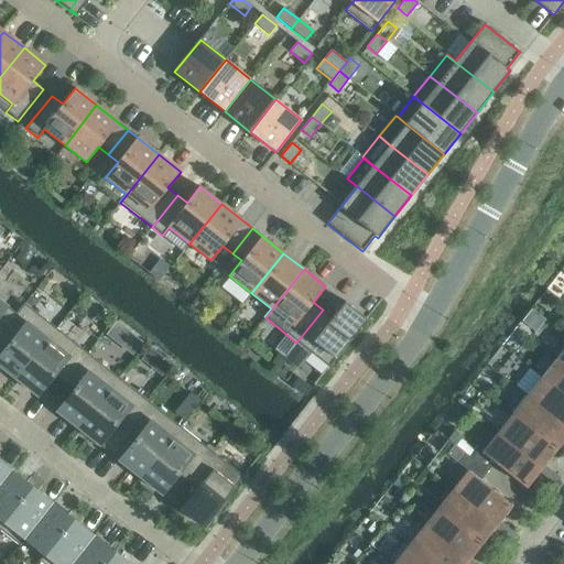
[(0,334),(24,304),(24,303),(15,314),(0,301),(0,334)]
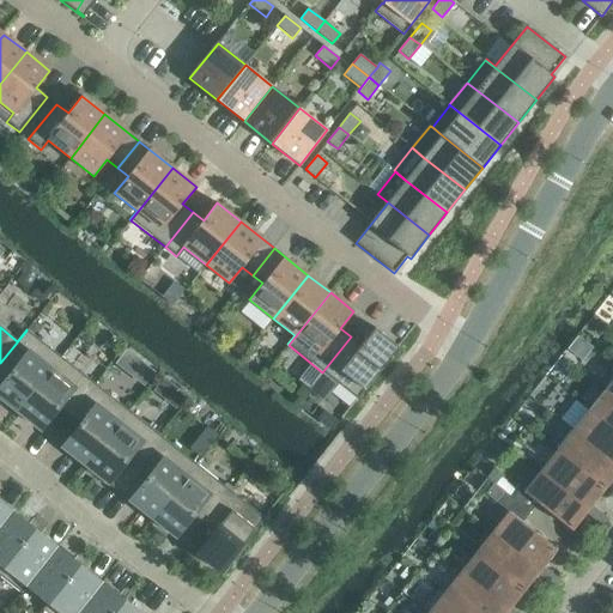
[(360,345),(351,337),(322,372),(357,399),(399,347),(375,328),(360,345)]
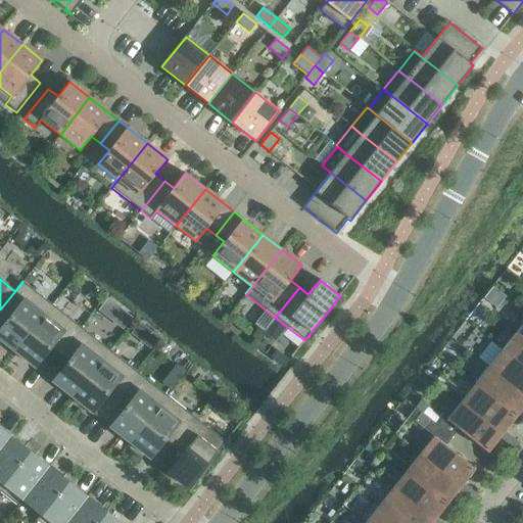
[(0,310),(0,339),(14,351),(52,304),(22,282),(0,310)]
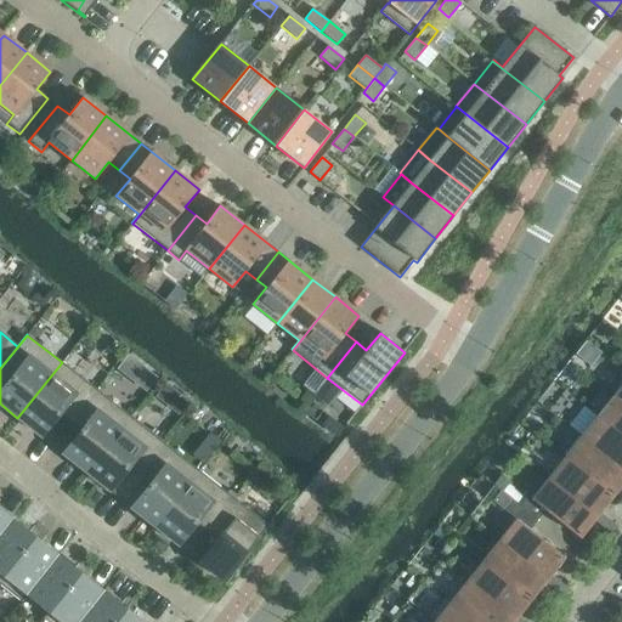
[(130,354),(119,367),(148,389),(158,375),(130,354)]
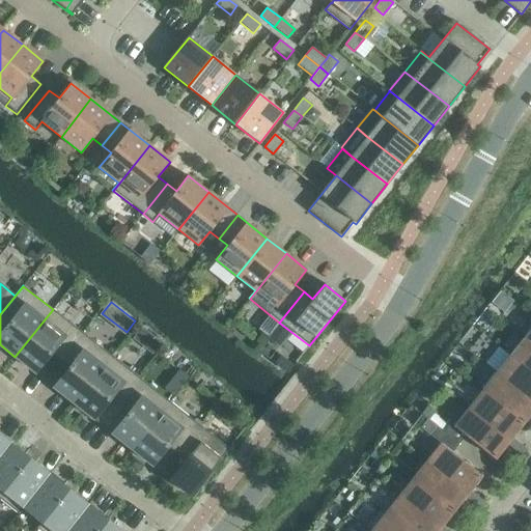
[(35,372),(51,354),(59,361),(82,332),(53,309),(15,357),(35,372)]
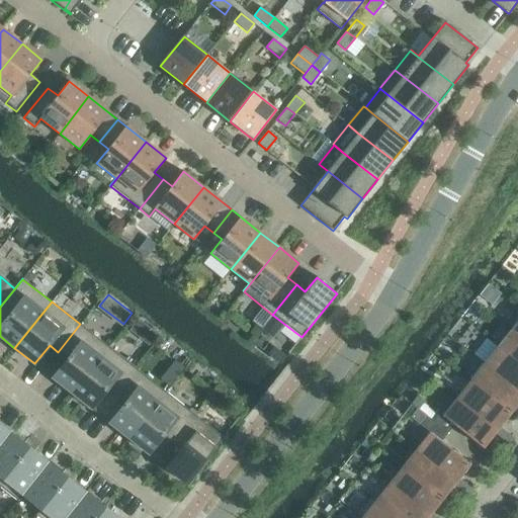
[(52,377),(71,393),(108,347),(80,324),(58,352),(67,359),(52,377)]
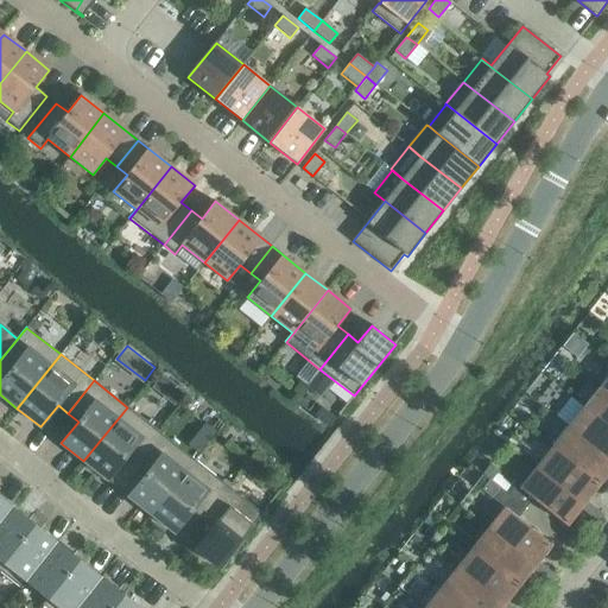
[(607,393),(601,388),(607,394),(593,413),(586,407),(586,409),(607,425),(607,393)]
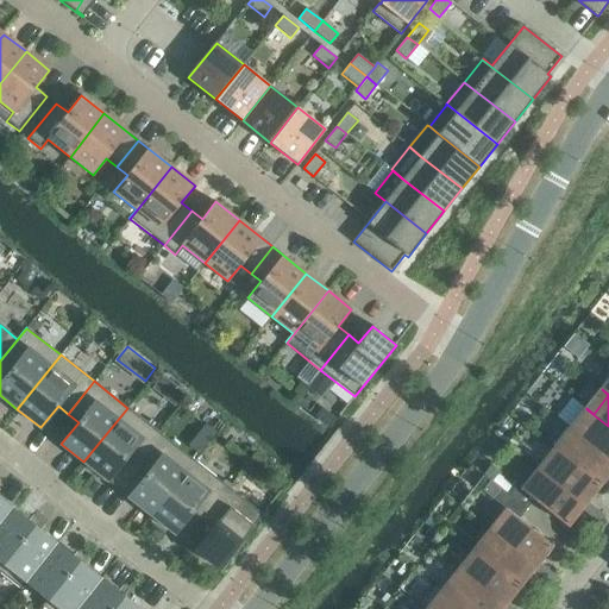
[(161,434),(127,408),(83,462),(118,489),(161,434)]
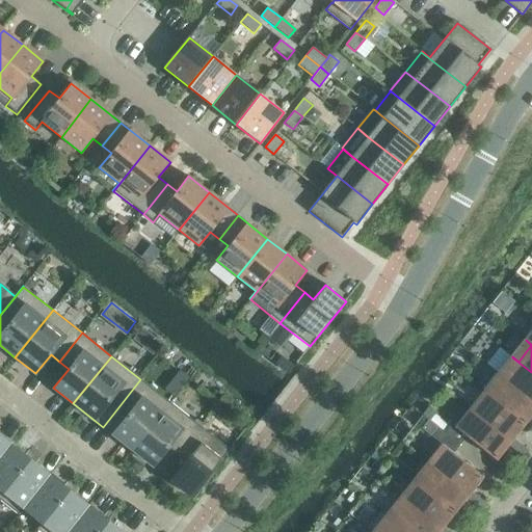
[(499,374),(531,401),(531,372),(512,357),(499,374)]
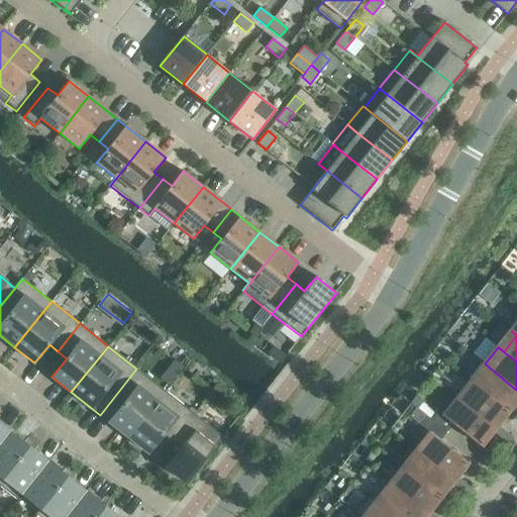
[(173,385),(186,364),(176,356),(163,378),(173,385)]
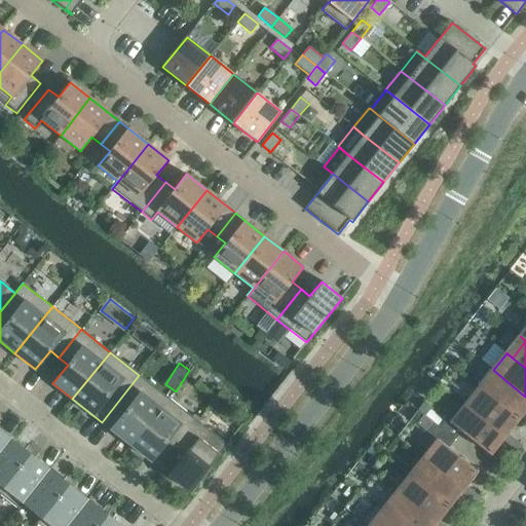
[(480,387),(479,387),(519,419),(525,409),(525,397),(493,370),(492,371),(498,376),(486,392),(480,387)]
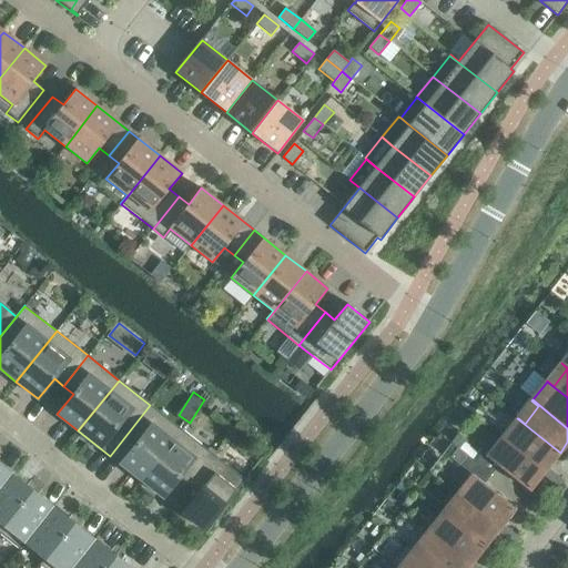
[(110,456),(141,480),(181,429),(150,405),(110,456)]
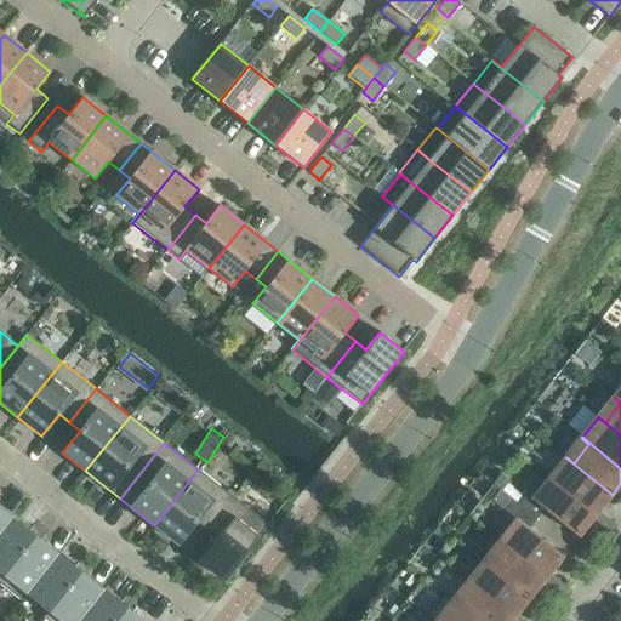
[(596,516),(599,512),(613,495),(565,457),(550,478),(596,516)]
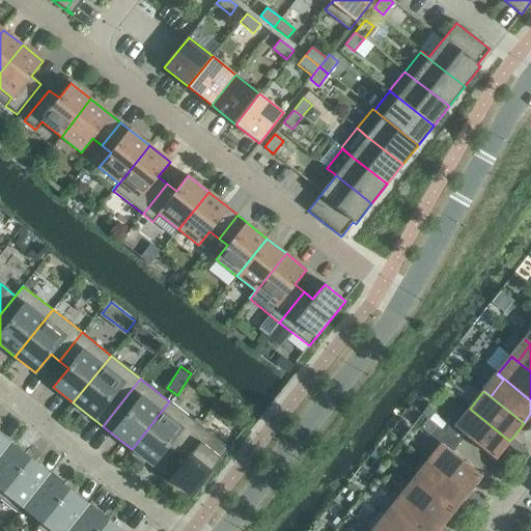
[(167,446),(176,453),(199,425),(169,401),(132,449),(152,466),(167,446)]
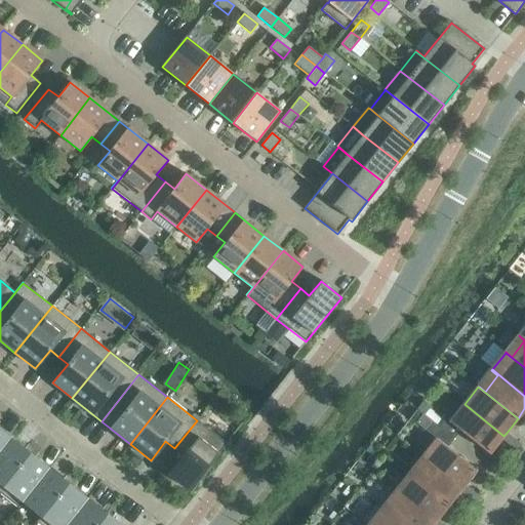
[(514,439),(507,433),(503,436),(465,404),(450,422),(446,418),(440,428),(432,420),(431,420),(453,439),(459,431),(489,453),(501,439),(509,445),(514,439)]
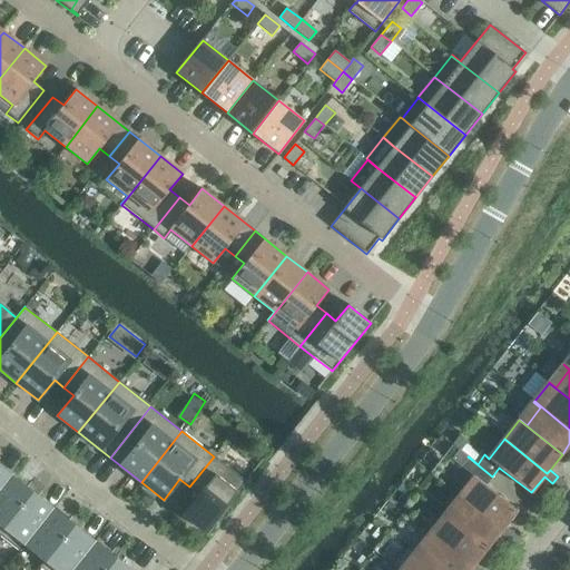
[(246,482),(245,481),(214,457),(189,487),(198,494),(183,514),(205,533),(246,482)]
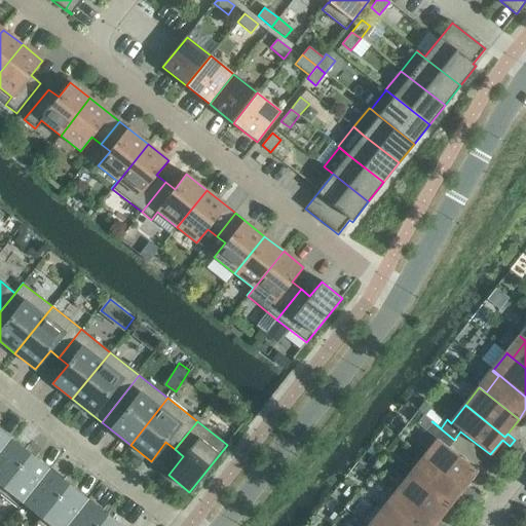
[(423,458),(462,489),(465,486),(477,471),(448,447),(454,440),(431,421),(425,430),(438,441),(423,458)]
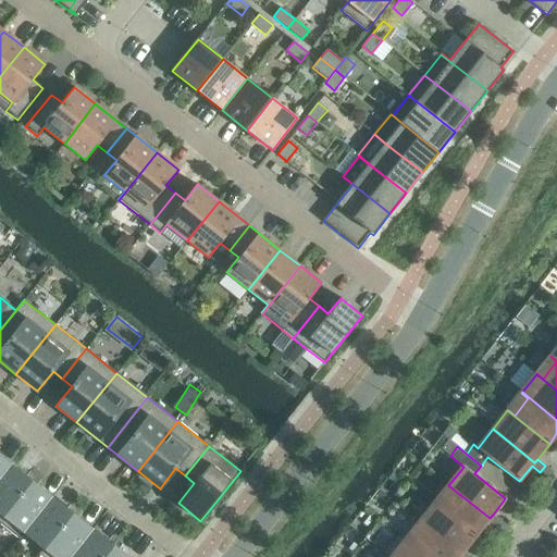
[(0,478),(11,465),(0,456),(0,478)]
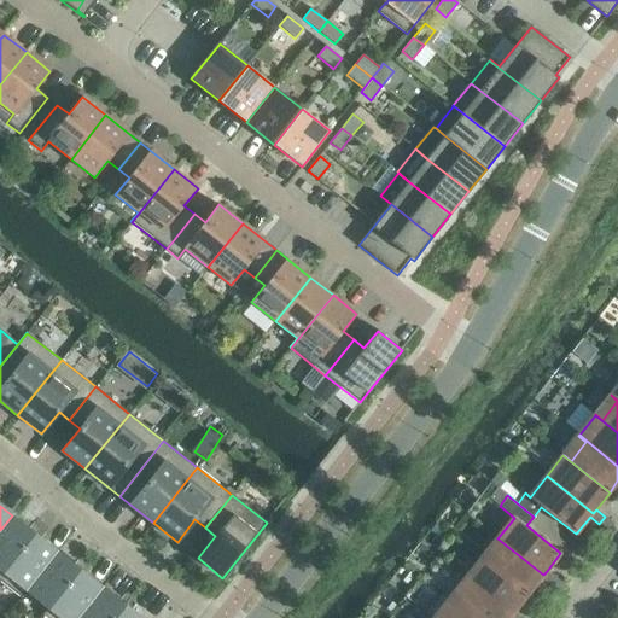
[(0,576),(34,534),(12,516),(0,530),(0,576)]
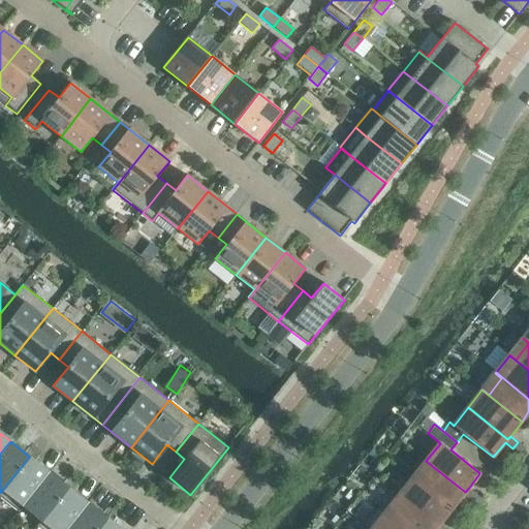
[(521,455),(526,448),(518,442),(512,448),(521,455)]
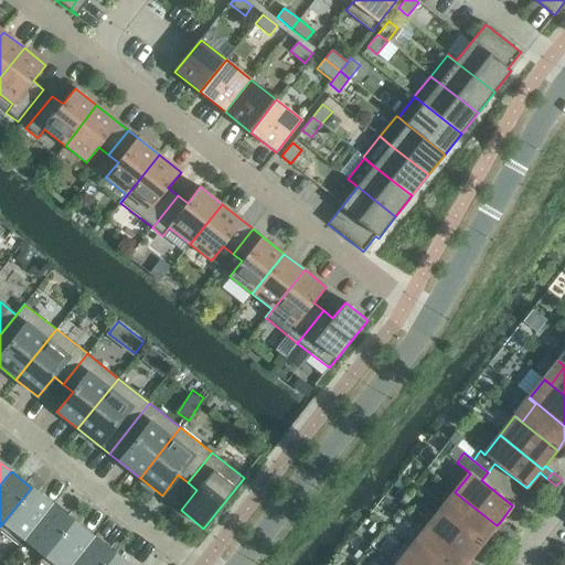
[(0,526),(0,531),(19,546),(52,504),(31,488),(0,526)]
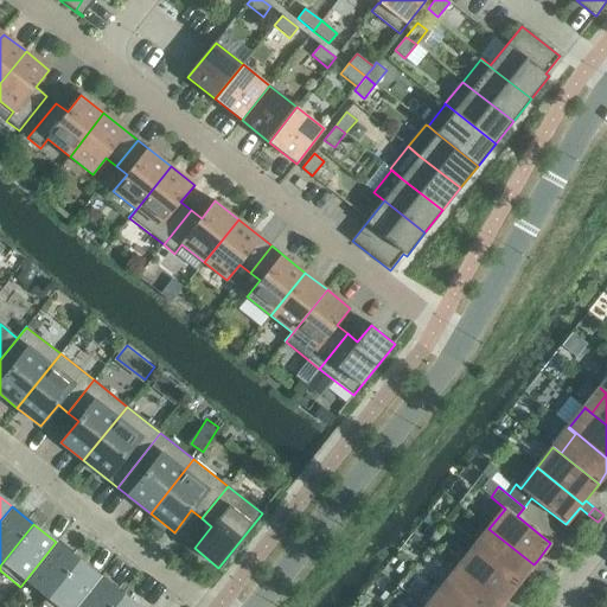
[(547,568),(537,561),(534,564),(489,529),(496,535),(480,554),(473,548),(473,549),(518,585),(531,568),(541,575),(547,568)]
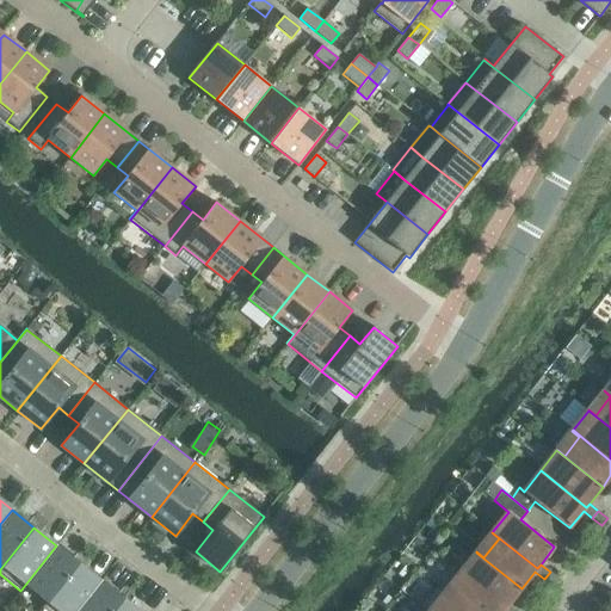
[(42,608),(43,609),(79,563),(56,545),(20,591),(22,592),(28,584),(48,600),(42,608)]
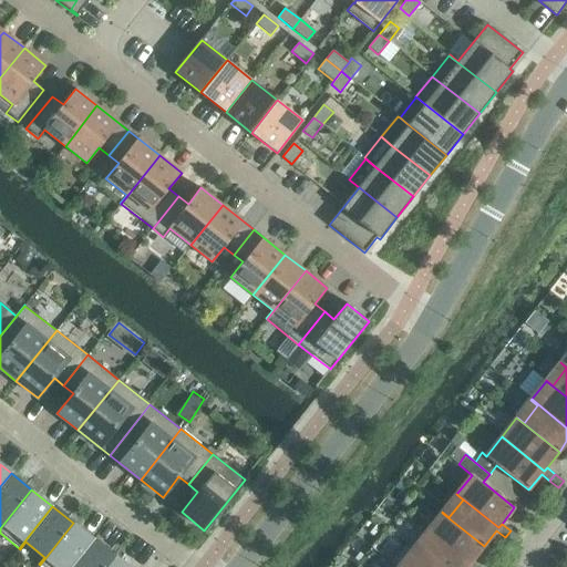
[(426,532),(470,565),(472,562),(484,546),(442,513),(426,532)]
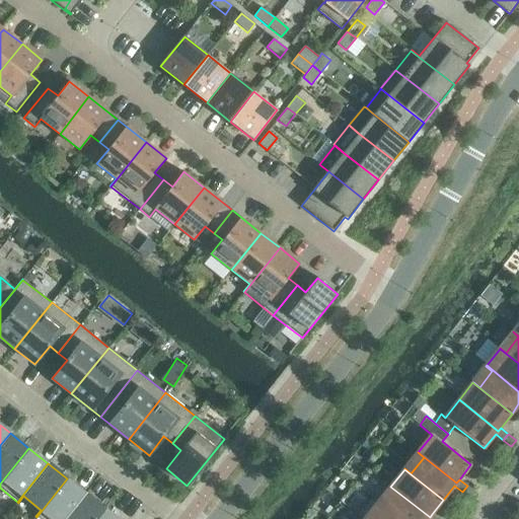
[(65,518),(86,493),(67,478),(36,517),(39,518),(65,518)]
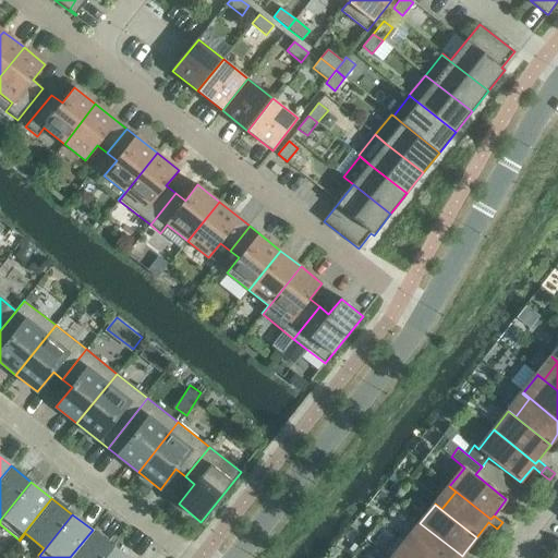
[(373,518),(368,514),(363,516),(360,520),(361,525),(365,529),(371,528),(374,523),(373,518)]
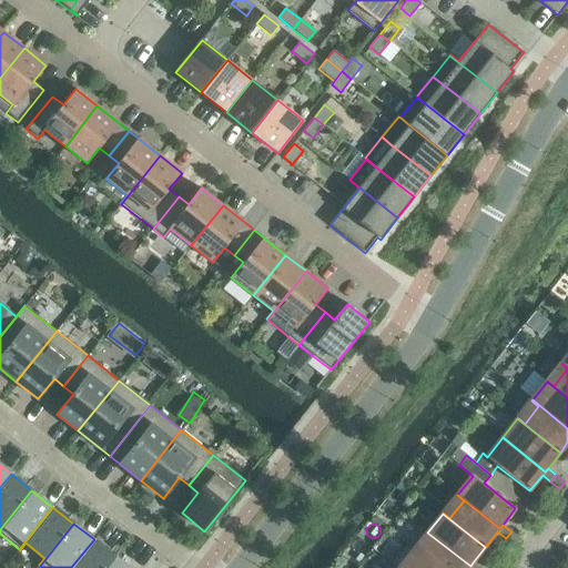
[(514,545),(519,538),(511,531),(506,538),(514,545)]
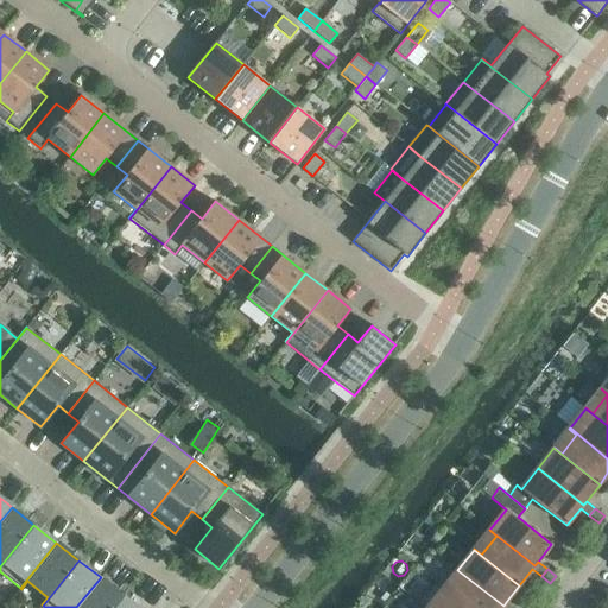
[(513,607),(506,602),(504,606),(457,570),(442,589),(464,607),(513,607)]
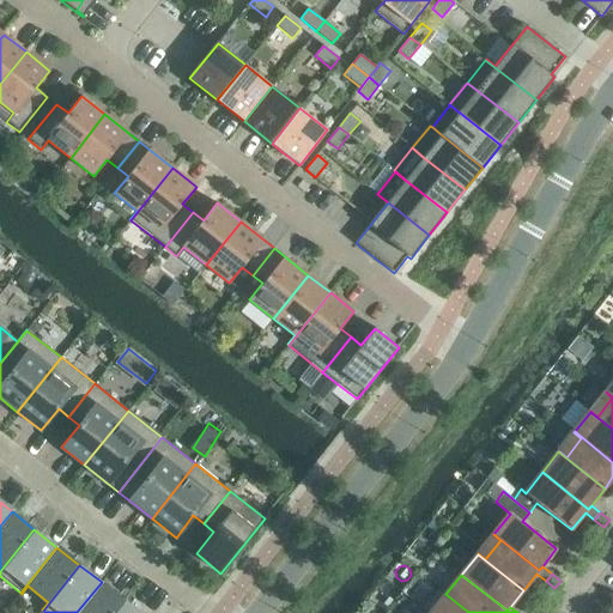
[(77,612),(114,612),(125,600),(102,582),(77,612)]
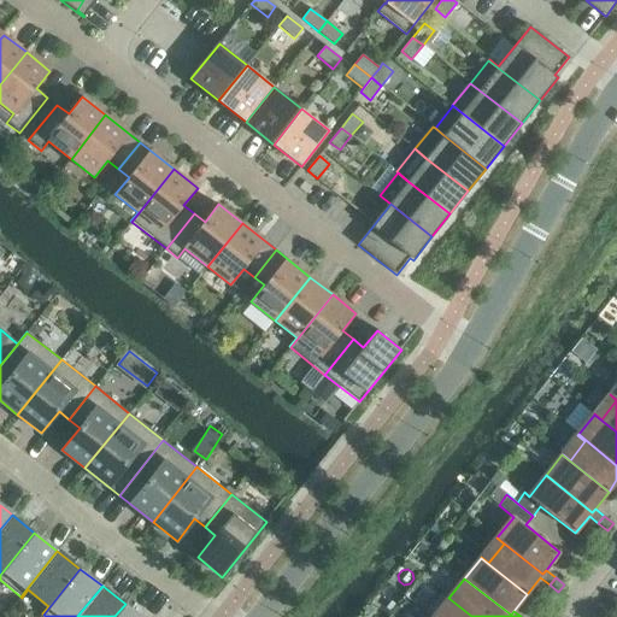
[(471,616),(448,598),(447,599),(454,605),(445,616),(471,616)]
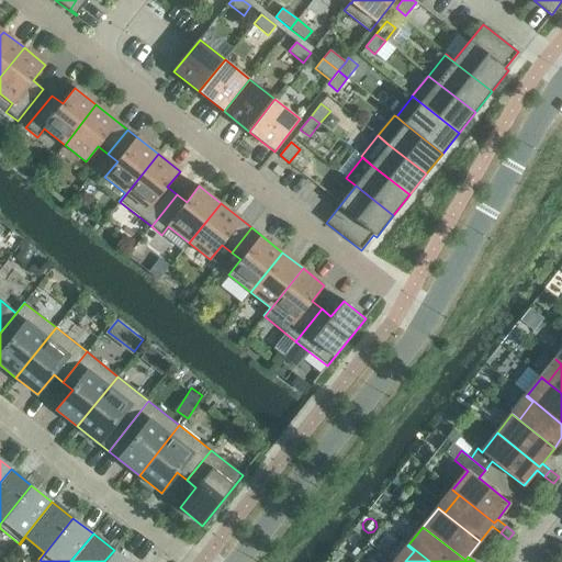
[(104,561),(128,561),(114,550),(104,561)]
